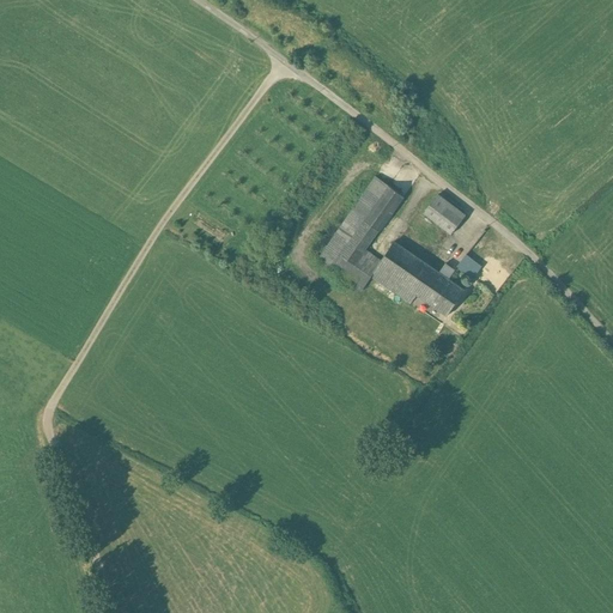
[(370,277),(381,261),(365,250),(378,231),(380,232),(404,198),(376,177),(317,260),(362,291),(371,278),(370,277)]
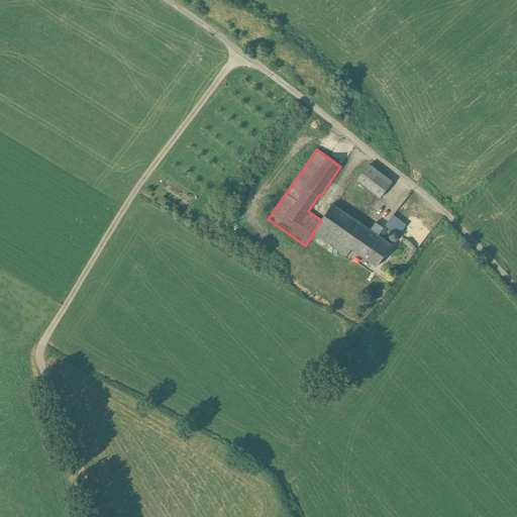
[(393,182),(370,165),(356,181),(380,199),(393,182)]
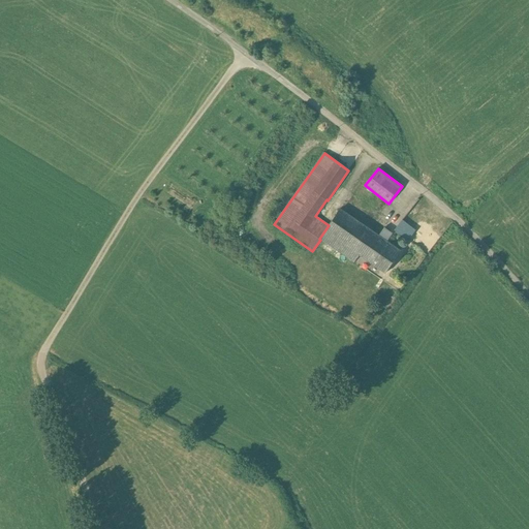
[(319,239),(320,240),(354,262),(360,255),(365,258),(379,237),(340,210),(329,225),(319,239)]
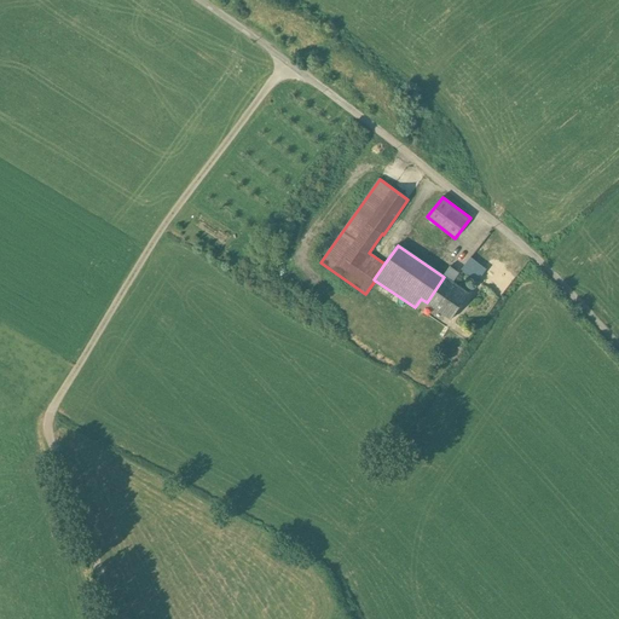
[(470,258),(462,271),(478,283),(487,270),(470,258)]
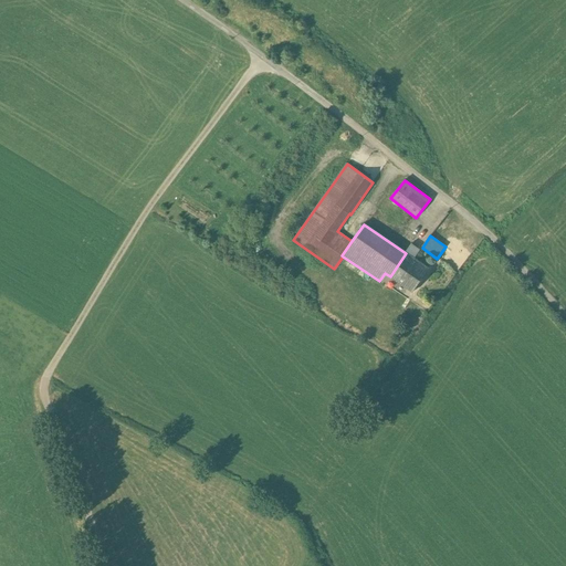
[(411,244),(406,253),(415,259),(420,251),(411,244)]
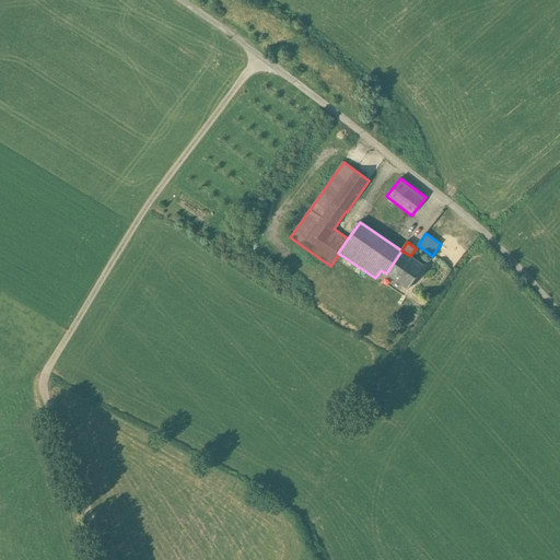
[(401,251),(386,273),(409,289),(424,266),(410,256),(401,251)]
